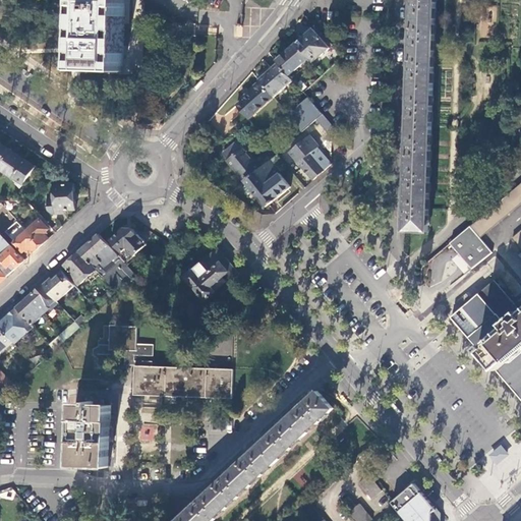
[(81,0),(79,71),(124,72),(126,0),(81,0)]
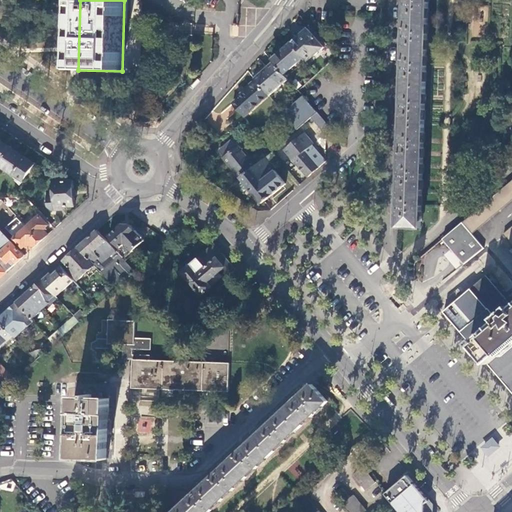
[(428,0),(405,0),(405,1),(401,1),(401,4),(401,9),(405,9),(405,23),(428,24),(428,0)]
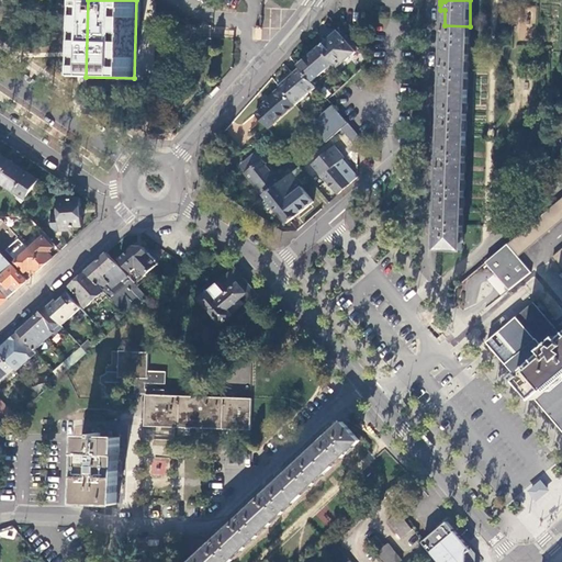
[(469,62),(470,26),(445,25),(444,35),(439,35),(439,38),(439,44),(444,44),(442,60),(469,62)]
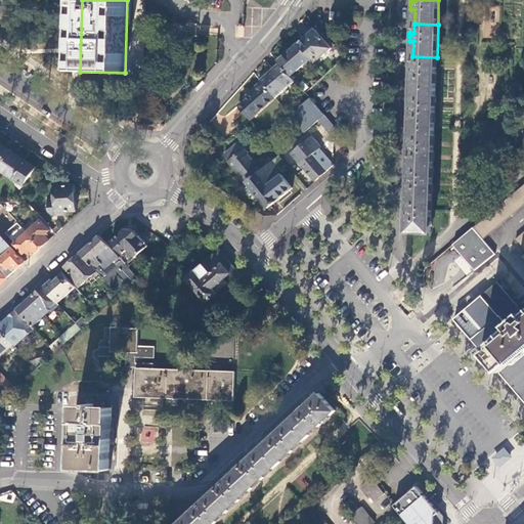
[(315,30),(298,45),(310,59),(314,63),(332,48),(315,30)]
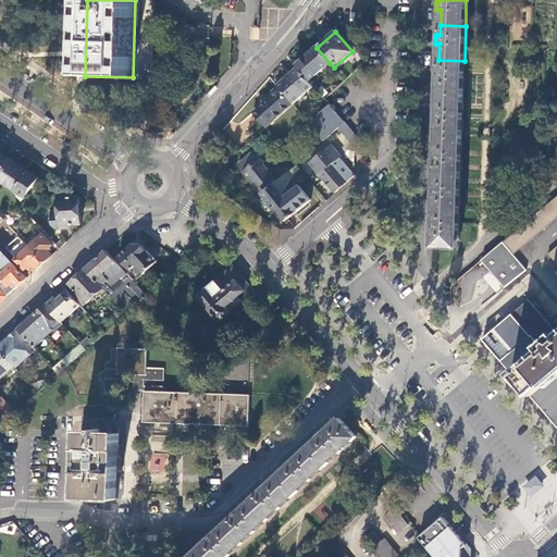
[(330,63),(317,48),(296,65),(297,66),(309,81),(330,63)]
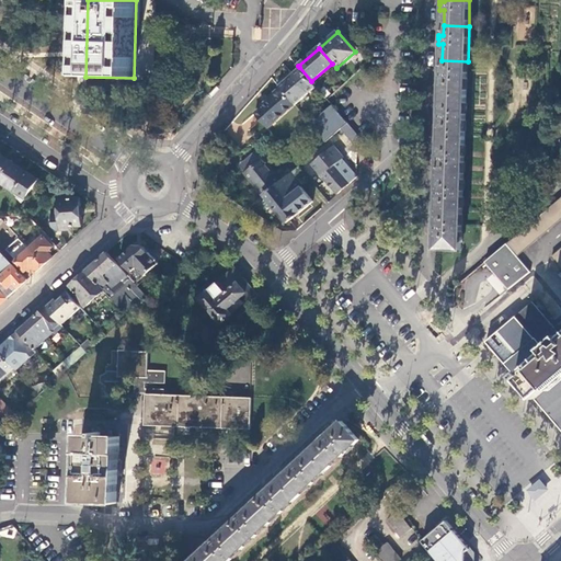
[(467,96),(468,61),(442,60),(442,71),(437,71),(437,77),(437,79),(442,79),(442,95),(467,96)]
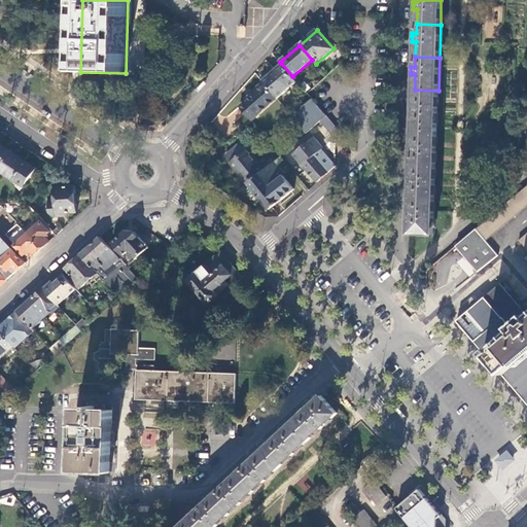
[(264,82),(277,98),(296,81),(292,76),(281,63),(261,81),(264,82)]
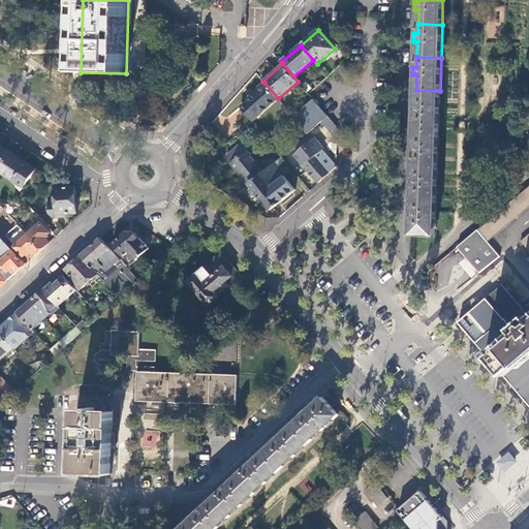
[(301,86),(308,94),(310,93),(313,89),(307,81),(301,86)]
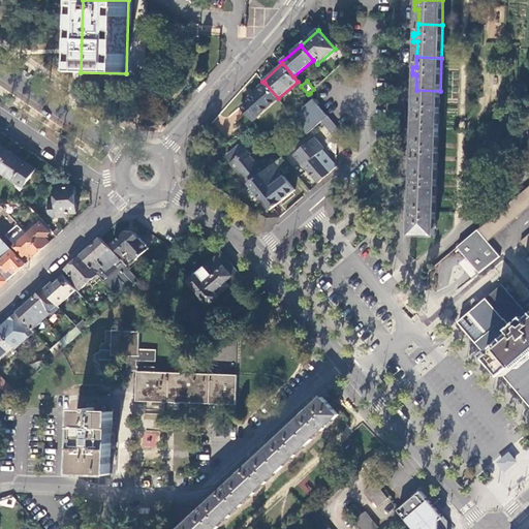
[(252,121),(278,98),(265,83),(252,93),(252,94),(246,99),(246,100),(240,106),(252,121)]
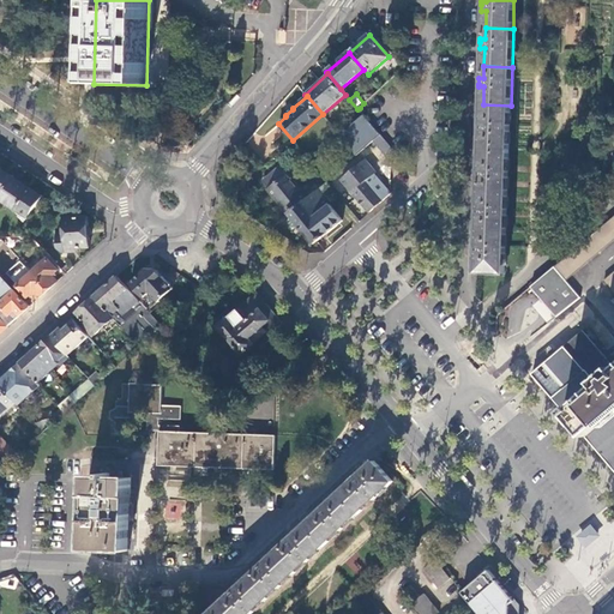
[(510,151),(511,106),(483,104),(482,122),(477,122),(476,132),(481,132),(481,150),(510,151)]
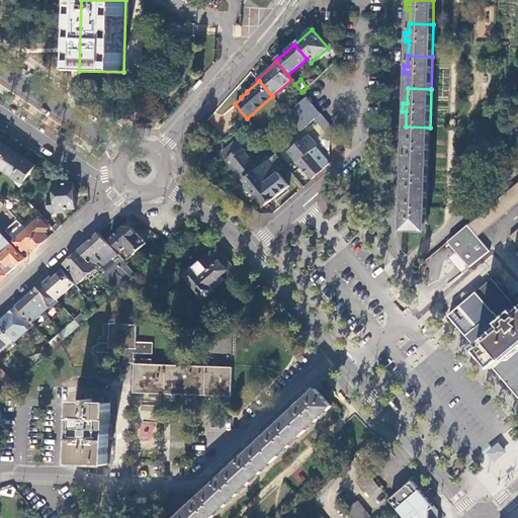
[(322,113),(307,97),(288,113),(286,114),(300,132),(311,122),(322,113)]
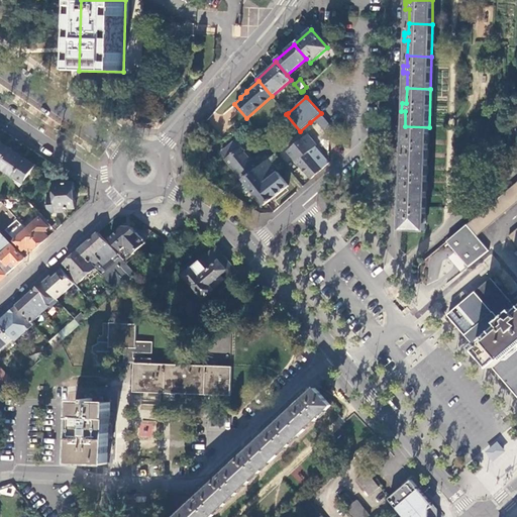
[(326,140),(330,140),(331,126),(321,113),(310,122),(326,140)]
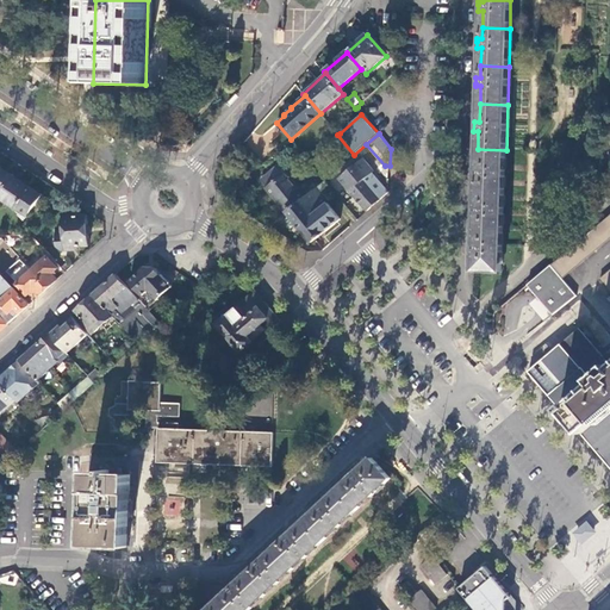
[(477,187),(505,188),(506,150),(478,149),(477,167),(473,167),(472,172),(472,176),(477,176),(477,187)]
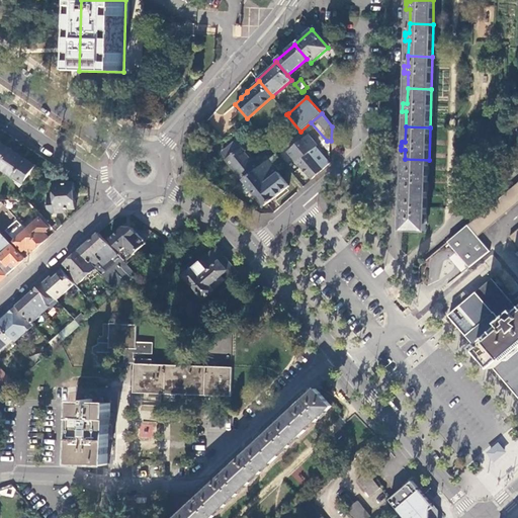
[(326,167),(330,163),(316,147),(317,145),(308,136),(288,152),(312,179),(326,167)]
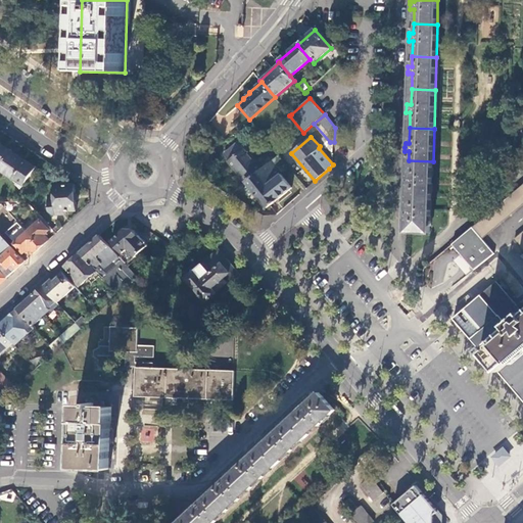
[(0,165),(11,150),(0,142),(0,165)]
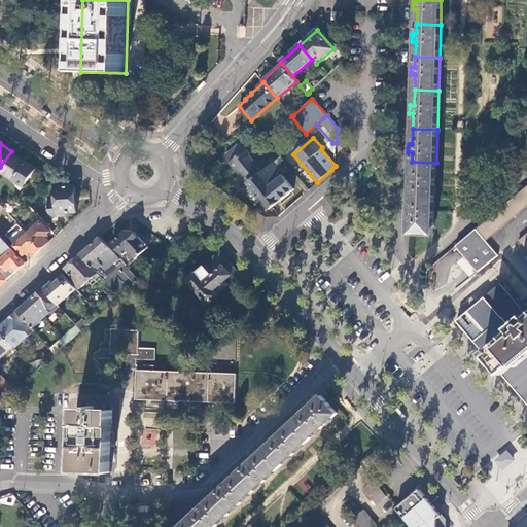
[(282,175),(273,163),(266,169),(262,171),(257,165),(240,143),(225,155),(248,183),(259,174),(269,185),(282,175)]
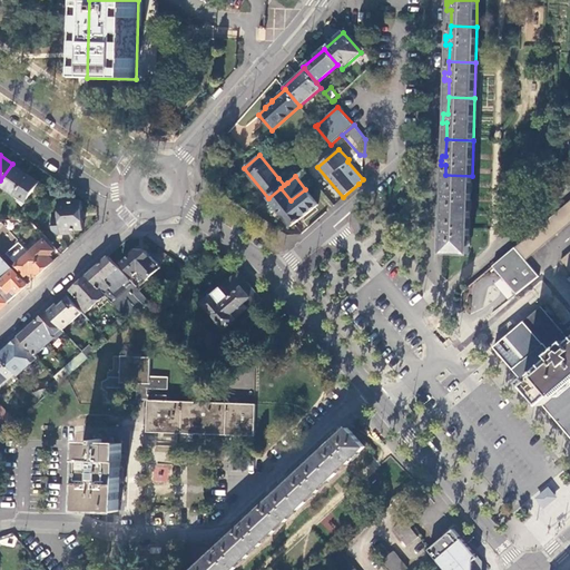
[(40,183),(12,164),(0,180),(0,187),(25,205),(40,183)]
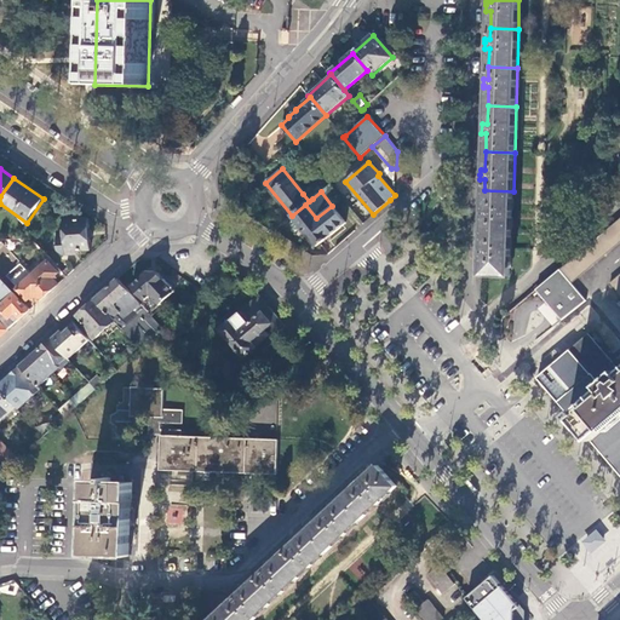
[(342,199),(331,184),(321,191),(332,206),(342,199)]
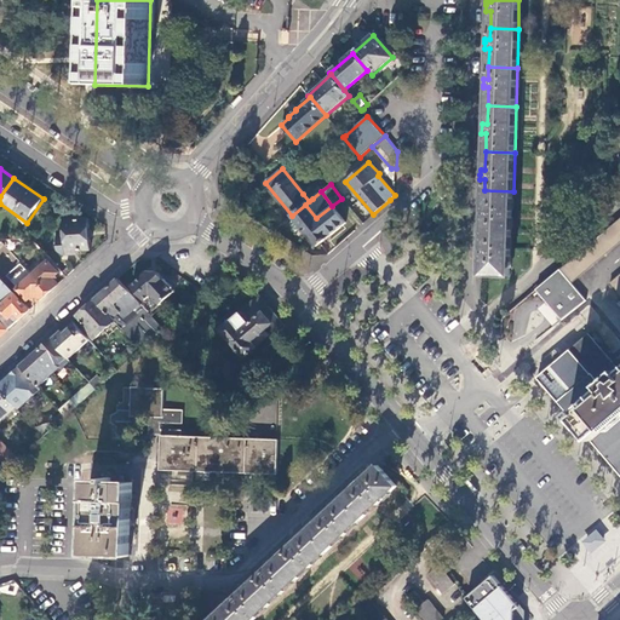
[(483,233),(512,234),(514,191),(484,190),(483,210),(478,208),(478,212),(478,218),(483,218),(483,233)]
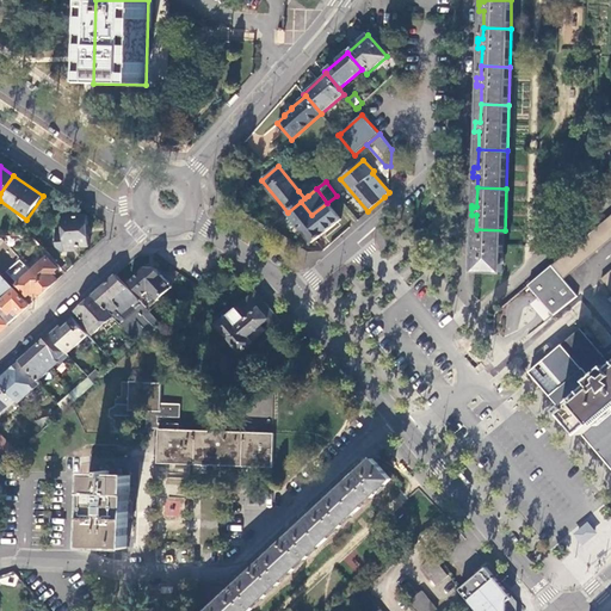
[(351,213),(337,196),(327,203),(341,220),(351,213)]
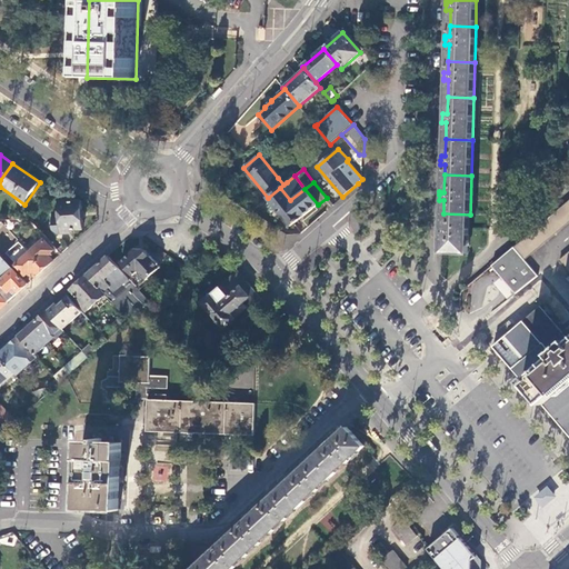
[(318,205),(305,189),(290,200),(280,188),(268,198),(271,202),(268,206),(273,213),(278,210),(291,226),(318,205)]
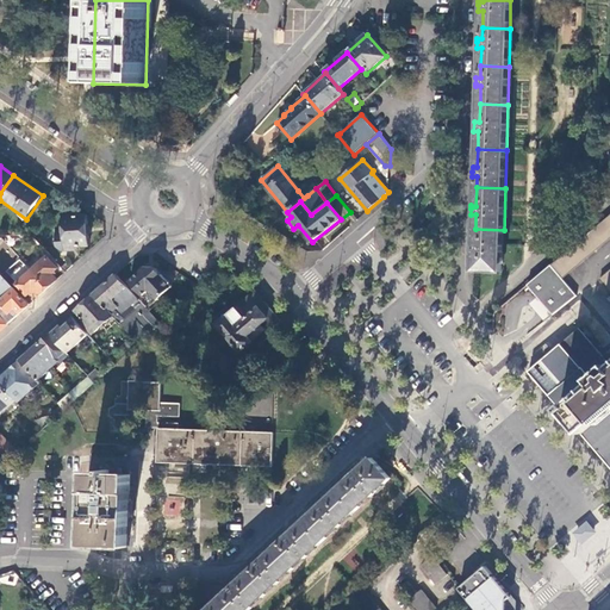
[(58,248),(63,251),(79,250),(79,247),(89,246),(87,215),(76,216),(76,212),(64,213),(66,228),(56,229),(58,248)]
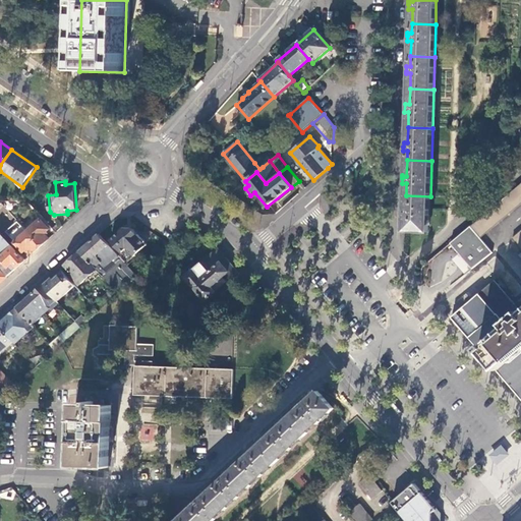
[(520,204),(520,184),(471,227),(480,238),(520,204)]
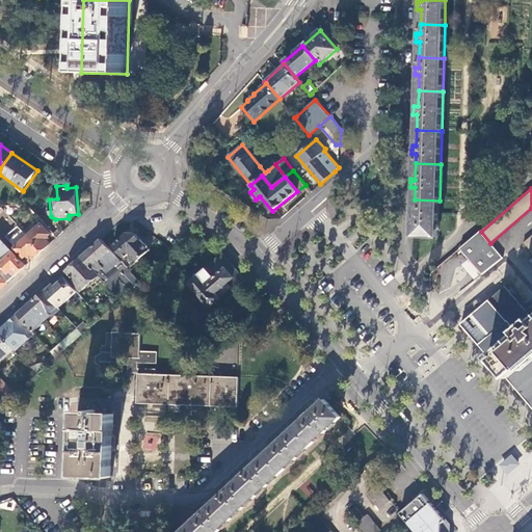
[(414,236),(437,237),(439,213),(440,201),(415,200),(414,212),(409,212),(409,215),(409,219),(414,220),(414,236)]
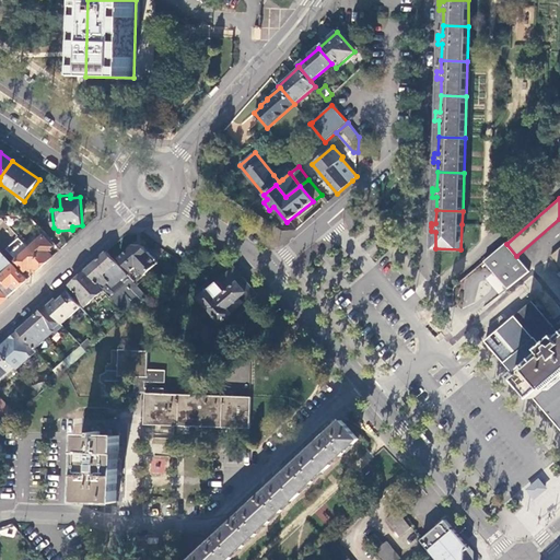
[(51,259),(54,257),(48,252),(54,246),(44,236),(30,248),(44,265),(51,259)]
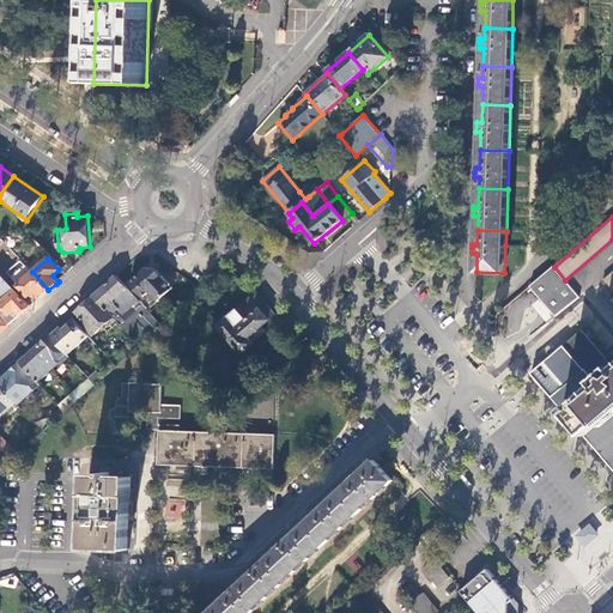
[(26,266),(12,279),(18,285),(32,272),(26,266)]
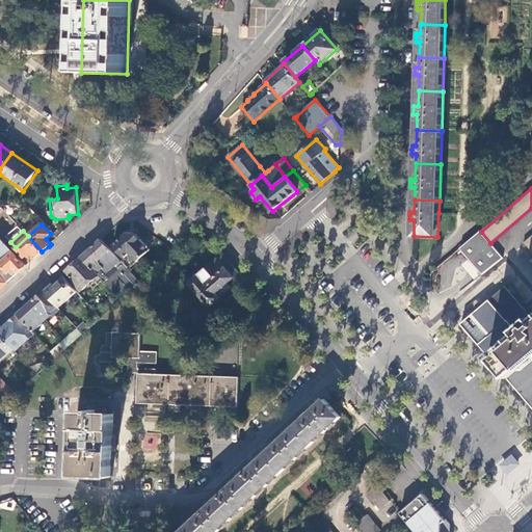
[(490,243),(481,232),(431,273),(430,286),(435,292),(471,262),(482,274),(491,267),(504,258),(490,243)]
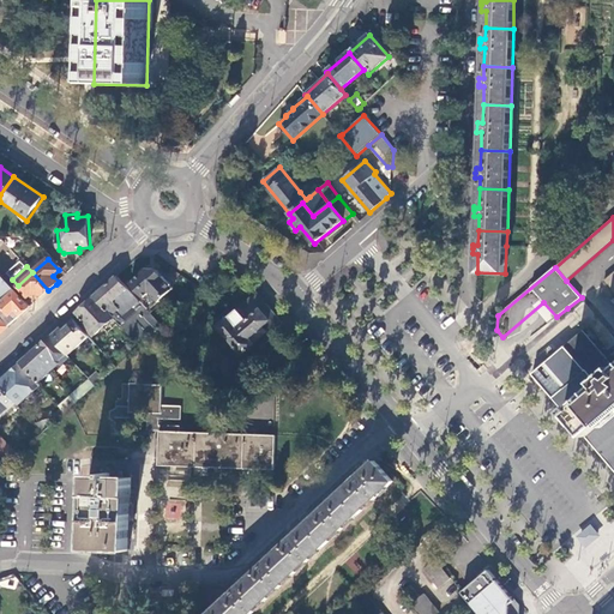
[(150,294),(158,304),(174,289),(155,269),(148,269),(130,284),(143,299),(150,294)]
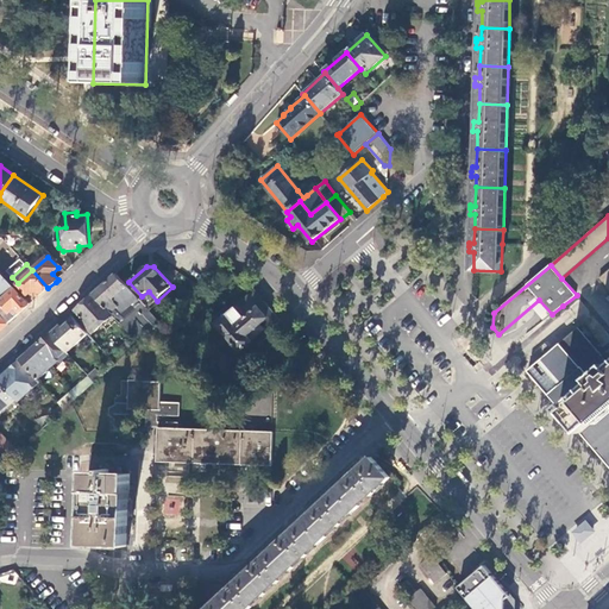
[(48,288),(32,270),(17,284),(27,296),(32,292),(38,297),(39,296),(48,288)]
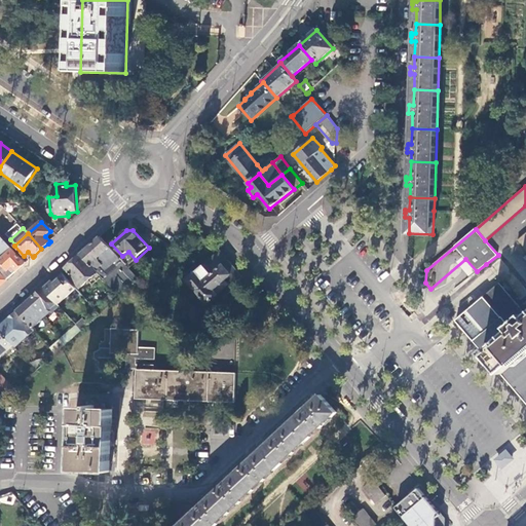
[(119,258),(101,237),(90,246),(81,255),(98,272),(98,271),(97,270),(101,266),(102,268),(104,266),(107,269),(119,258)]
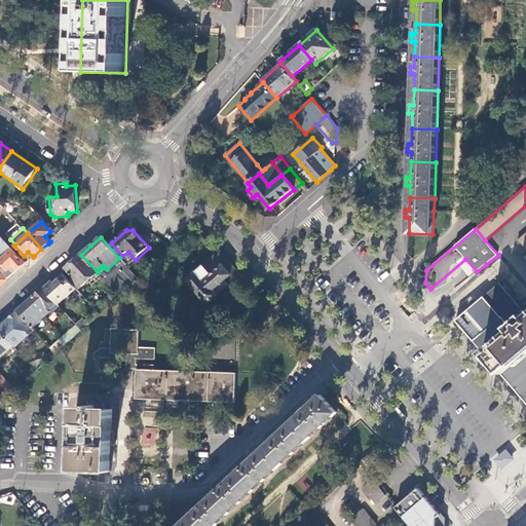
[(27,263),(13,249),(0,261),(8,270),(13,266),(17,270),(21,268),(27,263)]
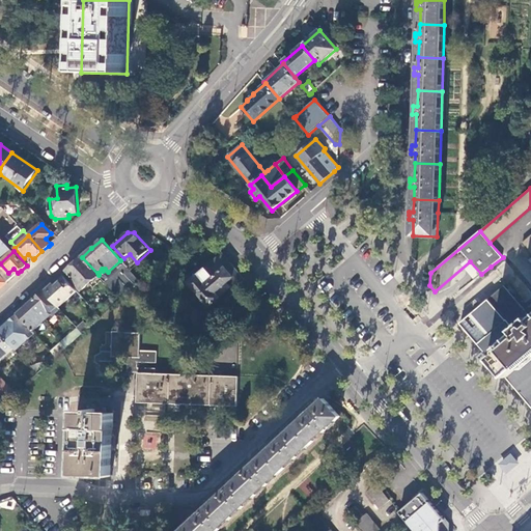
[(163,296),(167,301),(189,283),(210,306),(220,298),(218,297),(230,287),(226,283),(233,277),(238,282),(243,278),(221,253),(207,266),(205,263),(200,268),(202,270),(186,284),(182,279),(163,296)]
